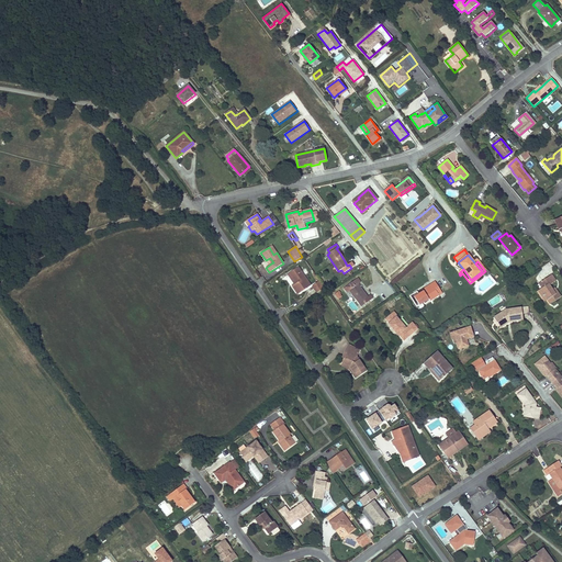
[(298,267),(289,273),(296,284),(294,285),(292,287),(298,294),(311,285),(298,267)]
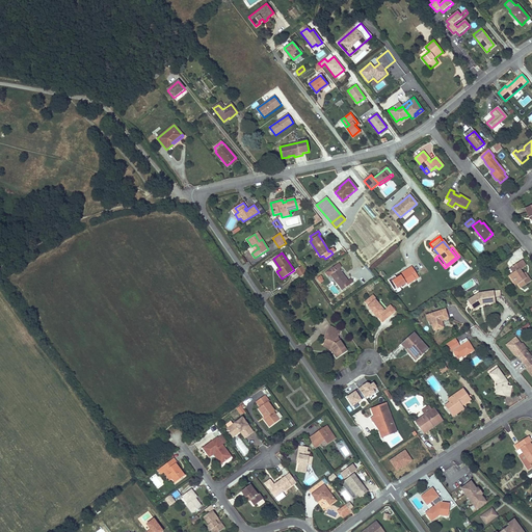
[(273,259),(271,260),(278,270),(281,269),(273,259)]
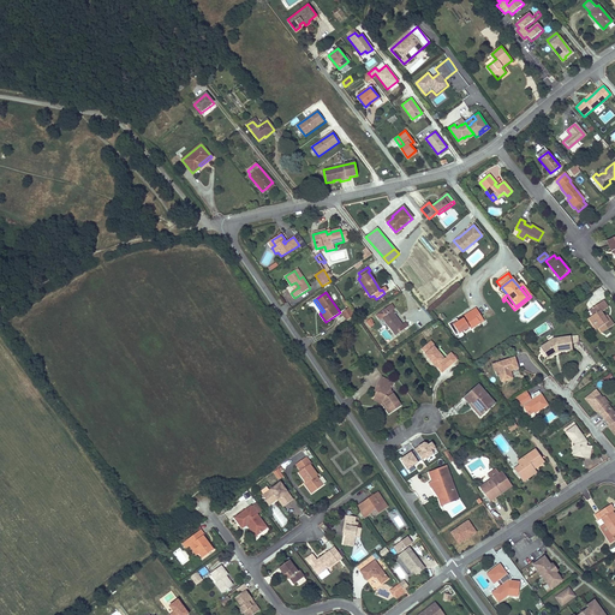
[(592,316),(589,318),(593,324),(595,323),(598,328),(602,333),(614,324),(610,320),(608,322),(604,316),(601,312),(608,308),(603,300),(591,309),(595,314),(592,316)]
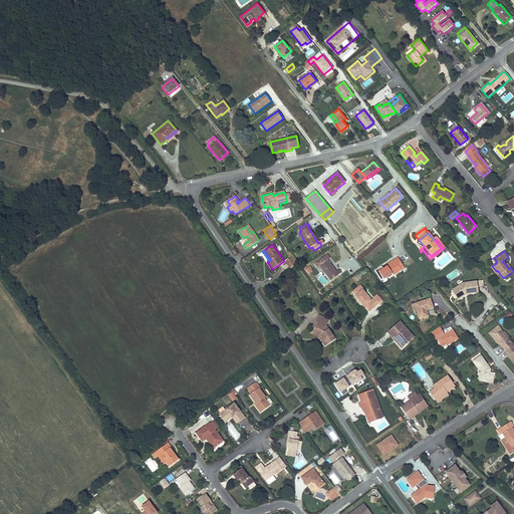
[(326,255),(314,264),(317,268),(319,265),(331,280),(340,273),(338,270),(336,271),(327,260),(329,258),(326,255)]
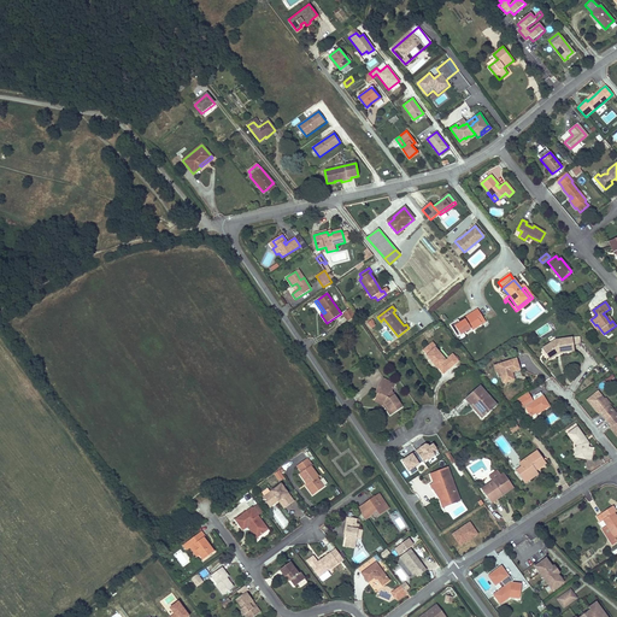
[(351,309),(342,315),(348,322),(356,316),(351,309)]
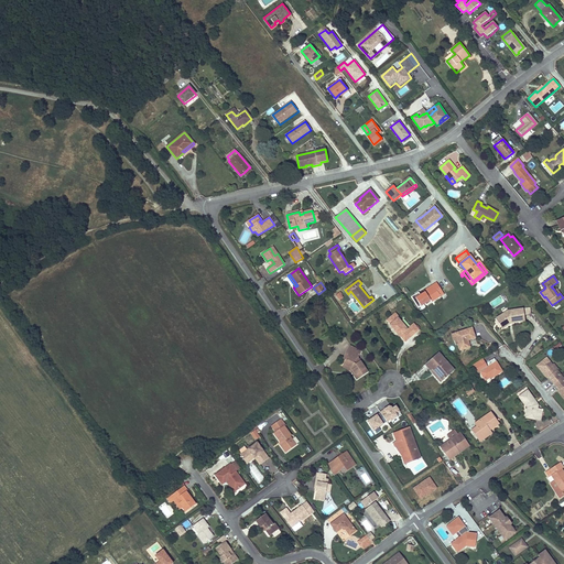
[(427,292),(421,295),(420,293),(412,297),(413,300),(419,308),(422,306),(423,307),(426,305),(441,296),(440,294),(443,293),(436,283),(433,285),(434,288),(427,292)]
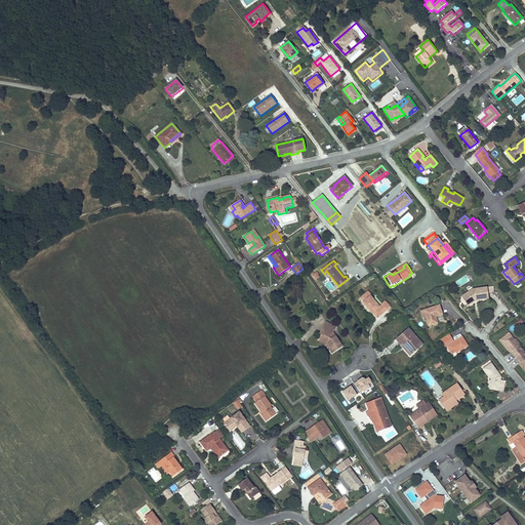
[(359,284),(363,290),(371,285),(367,279),(359,284)]
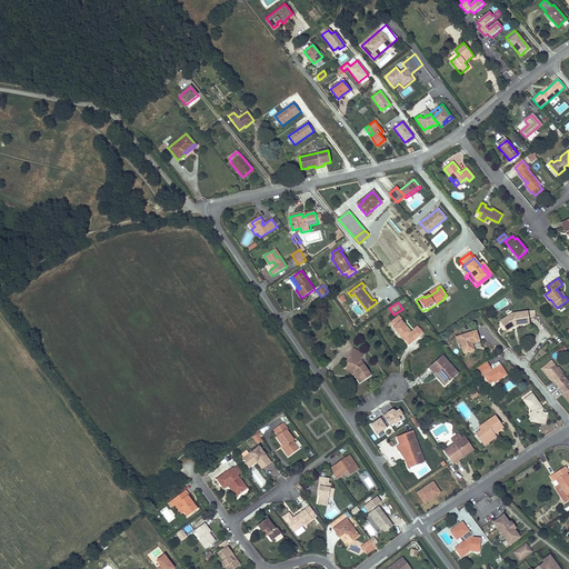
[(500,322),(506,330),(515,325),(517,326),(528,325),(528,319),(527,312),(511,315),(500,322)]
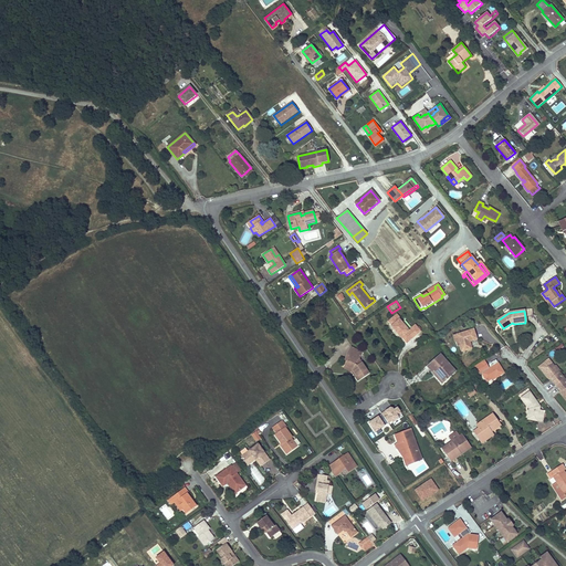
[(398,315),(389,322),(392,326),(391,327),(401,338),(402,337),(407,344),(421,332),(416,326),(409,332),(400,321),(401,320),(398,315)]
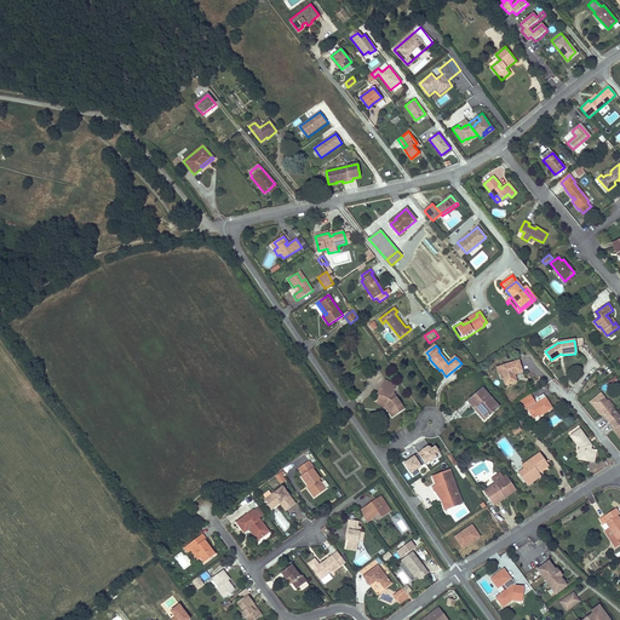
[(515,383),(512,374),(515,374),(522,372),(518,361),(500,366),(505,385),(515,383)]
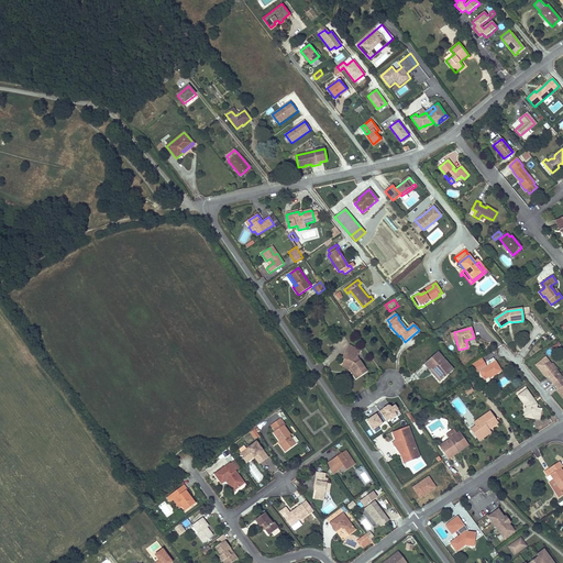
[(345,359),(343,364),(351,367),(352,370),(351,371),(356,378),(366,372),(357,357),(360,351),(352,348),(349,346),(345,353),(348,355),(345,359)]
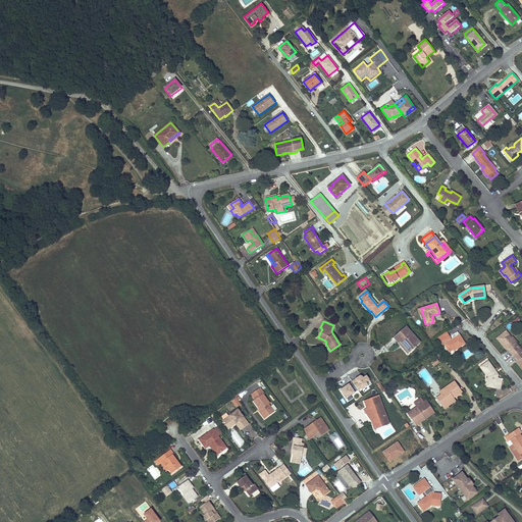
[(394,338),(399,343),(400,342),(402,343),(408,350),(410,352),(420,343),(406,327),(394,338)]
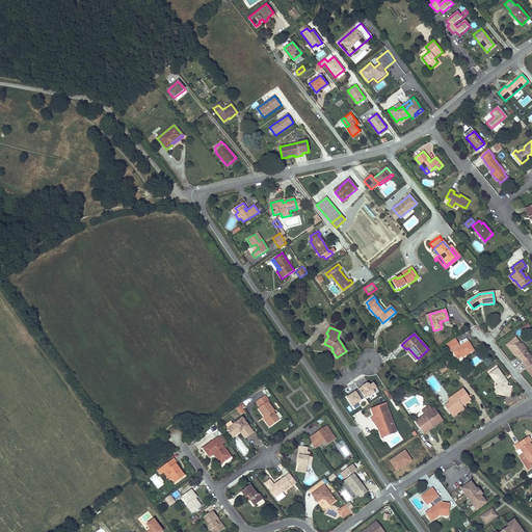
[(449,348),(458,343),(455,338),(446,344),(449,348)]
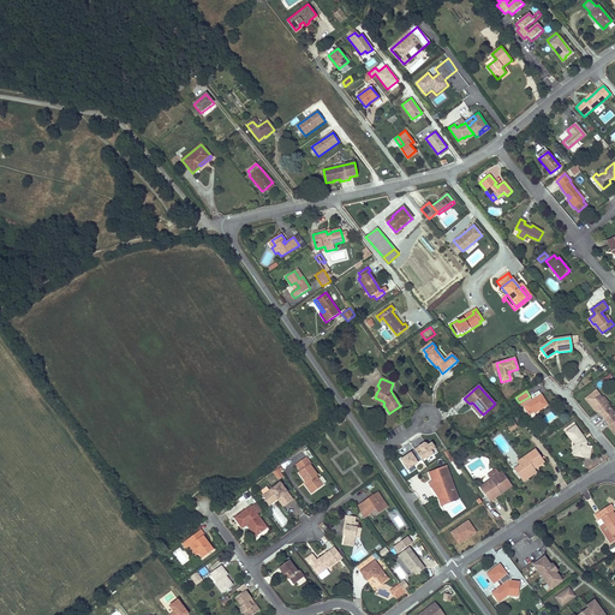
[(602,399),(596,390),(586,399),(597,413),(598,412),(599,411),(602,415),(601,415),(604,419),(613,411),(608,405),(607,404),(605,405),(601,400),(603,399),(602,399)]
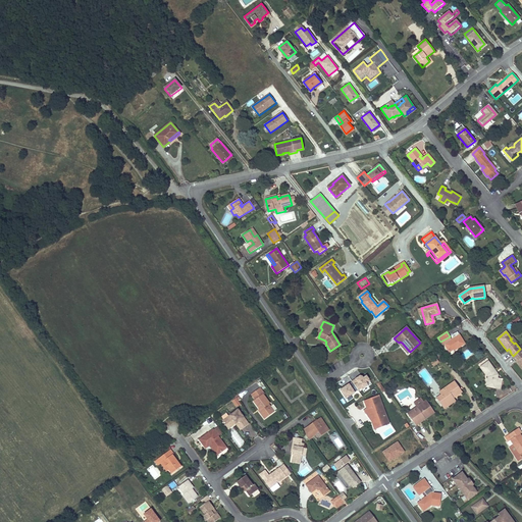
[(449,352),(454,349),(457,348),(458,349),(465,344),(459,334),(452,340),(450,336),(440,342),(442,346),(445,345),(449,352)]
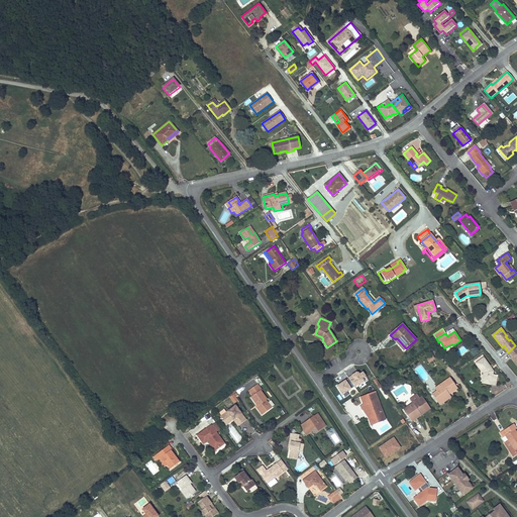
[(396,338),(395,339),(404,350),(406,348),(404,346),(398,339),(396,338)]
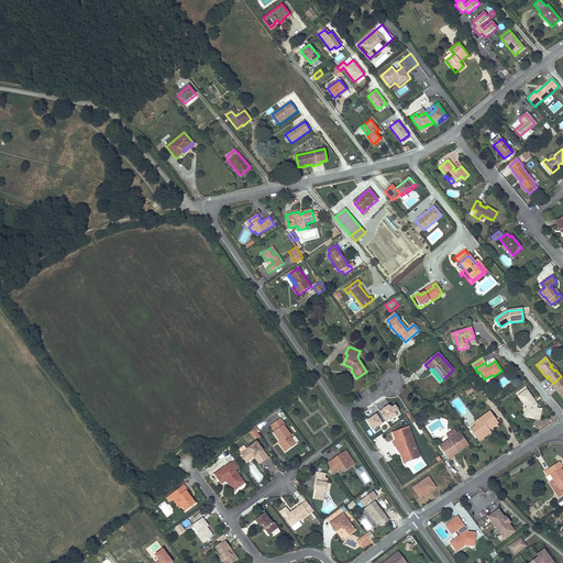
[(562,398),(562,378),(561,376),(553,384),(555,387),(556,386),(559,389),(558,389),(556,390),(562,398)]
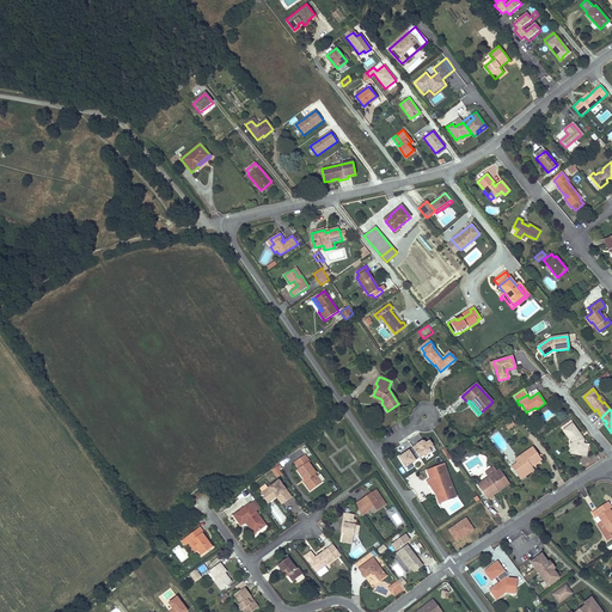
[(573,444),(571,447),(583,450),(582,456),(587,457),(588,444),(583,444),(585,439),(582,439),(577,434),(580,433),(573,423),(563,430),(573,444)]
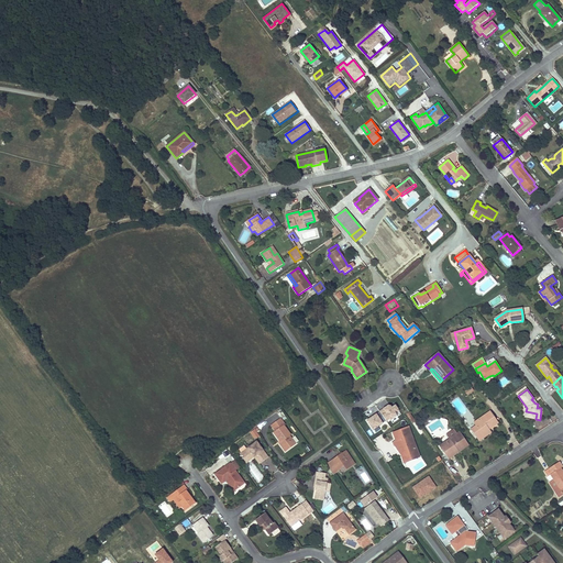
[(392,409),(389,406),(367,422),(375,432),(397,416),(395,414),(392,409)]
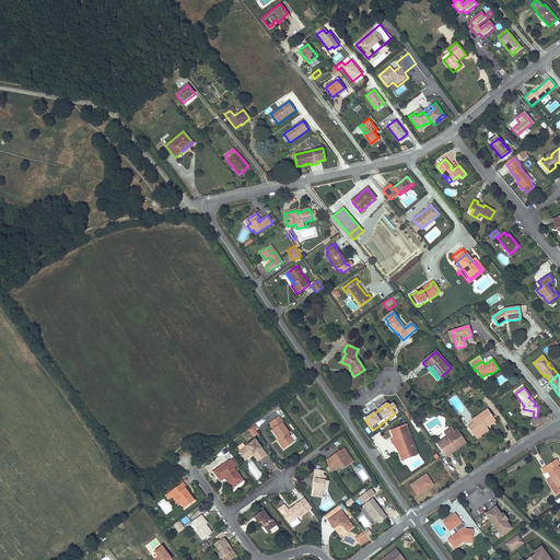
[(469,428),(475,436),(483,430),(483,429),(486,428),(494,421),(487,410),(471,421),(474,423),(469,428)]
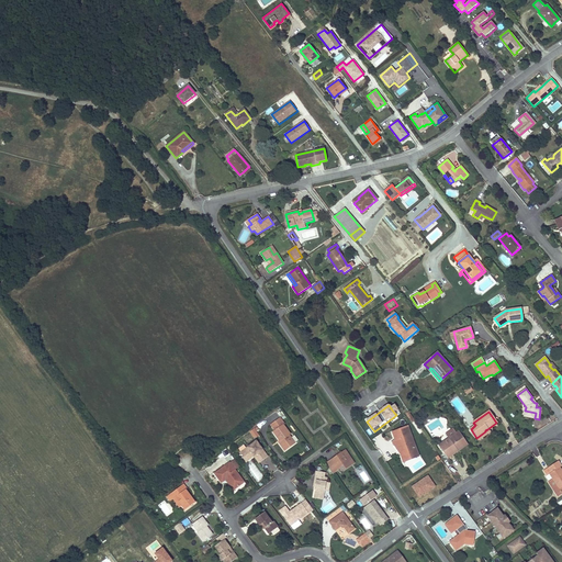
[(279,442),(282,447),(285,445),(289,448),(295,444),(290,435),(291,434),(284,424),(285,423),(281,417),(271,425),(276,431),(274,431),(281,441),(279,442)]
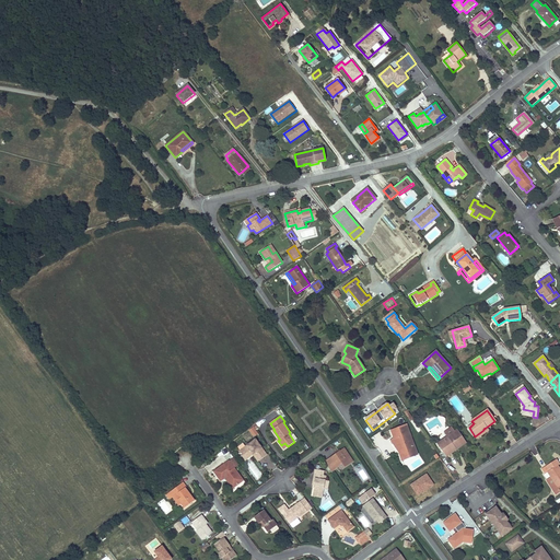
[(419,455),(407,423),(391,430),(394,436),(389,439),(399,452),(403,461),(419,455)]
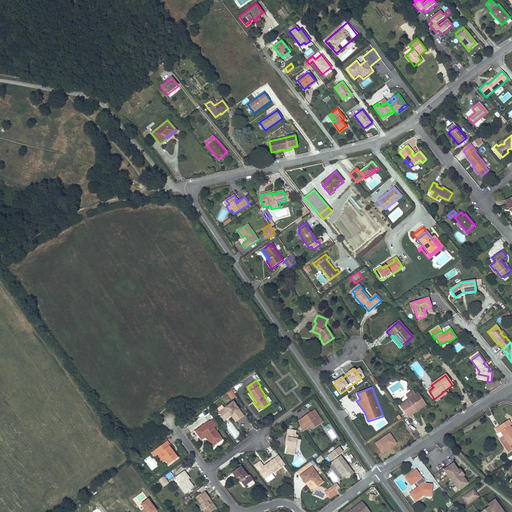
[(232,391),(228,394),(232,400),(236,397),(232,391)]
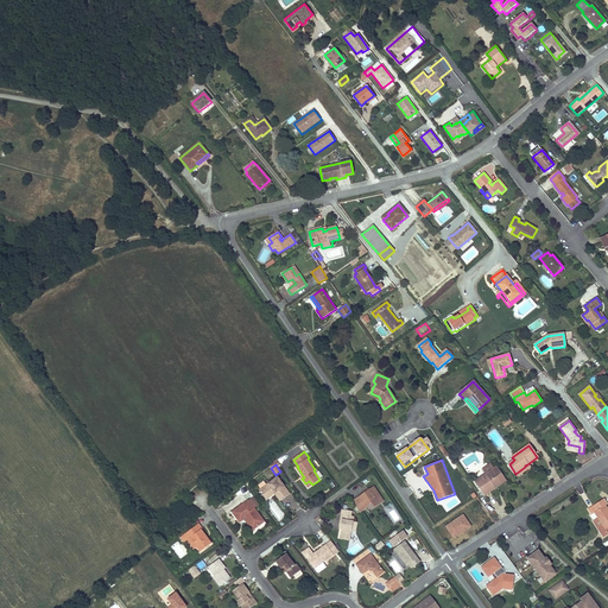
[(500,480),(493,469),(489,464),(482,469),(486,475),(475,482),(485,495),(495,488),(493,486),(500,480)]
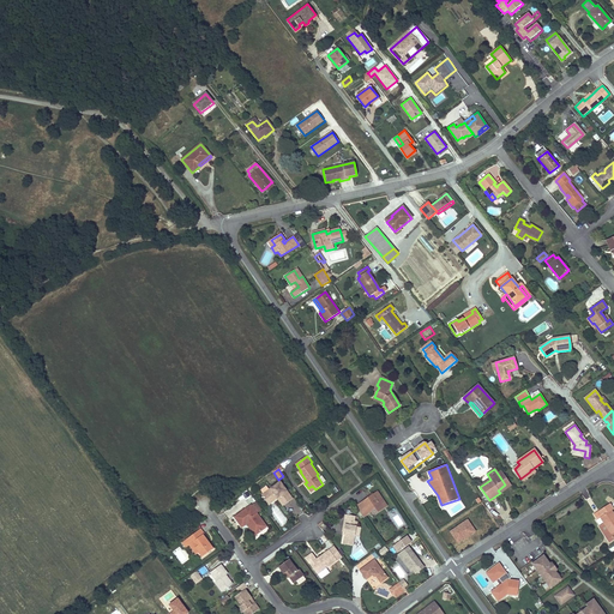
[(530,471),(521,479),(523,481),(535,473),(533,469),(530,470),(530,471)]
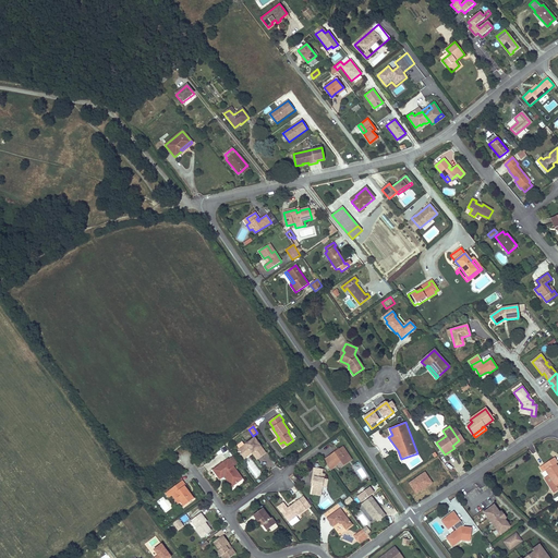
[(456,429),(452,431),(459,440),(452,446),(455,448),(464,441),(456,429)]
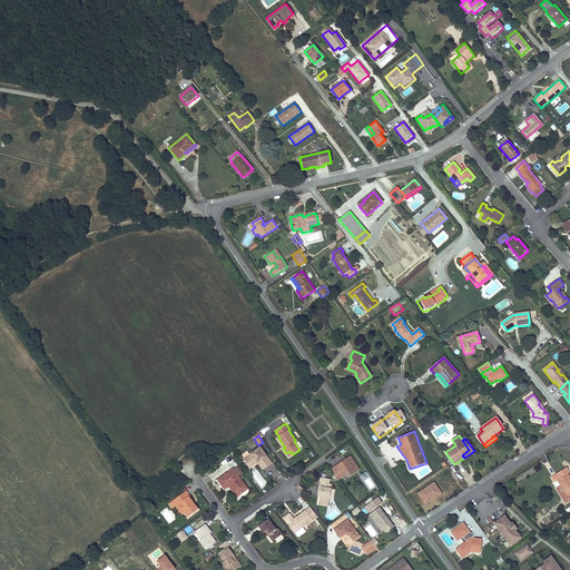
[(244,459),(249,467),(257,461),(258,462),(261,461),(265,468),(273,462),(261,446),(249,454),(244,459)]
